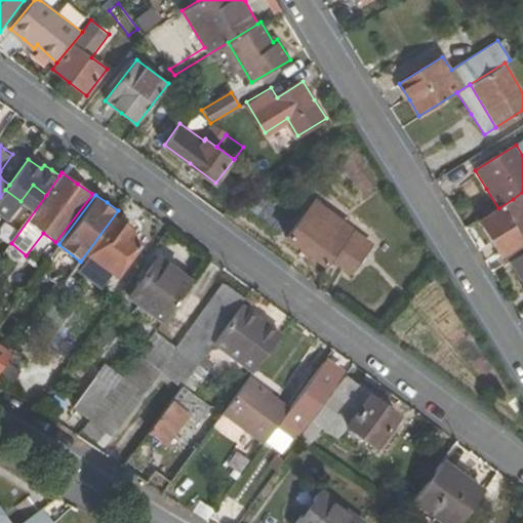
[(373,241),(316,199),(287,238),(306,252),(325,267),(332,258),(350,272),(373,241)]
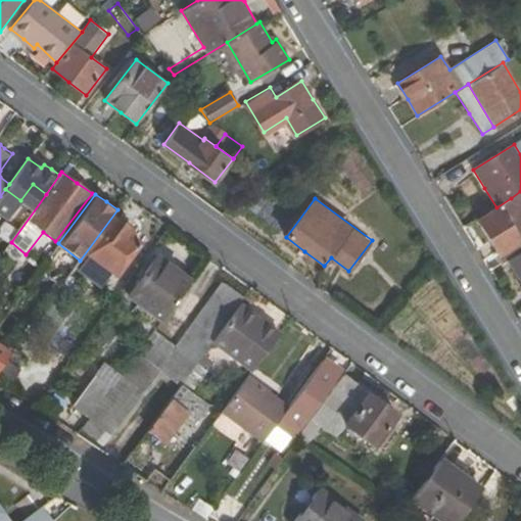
[(496,207),(476,220),(489,240),(503,262),(507,259),(520,249),(520,212),(511,198),(496,207)]
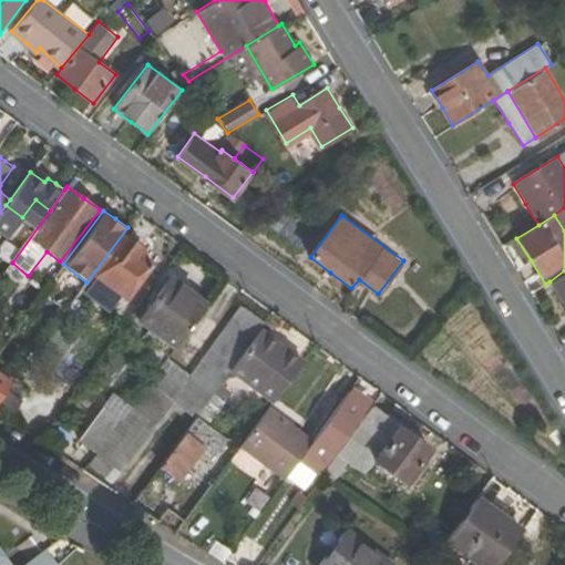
[(136,243),(126,236),(95,276),(127,299),(154,263),(144,255),(146,250),(136,243)]
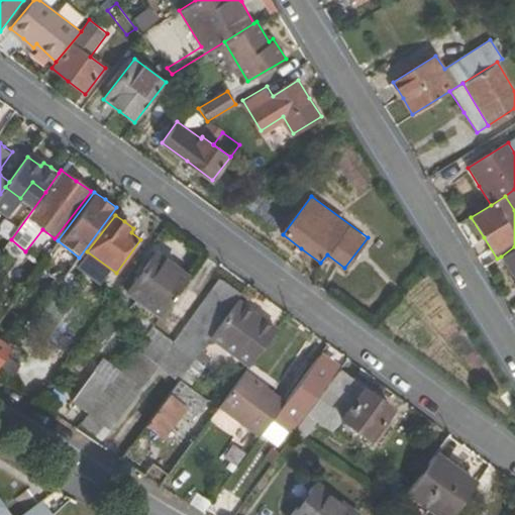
[(514,246),(501,256),(514,277),(514,246)]
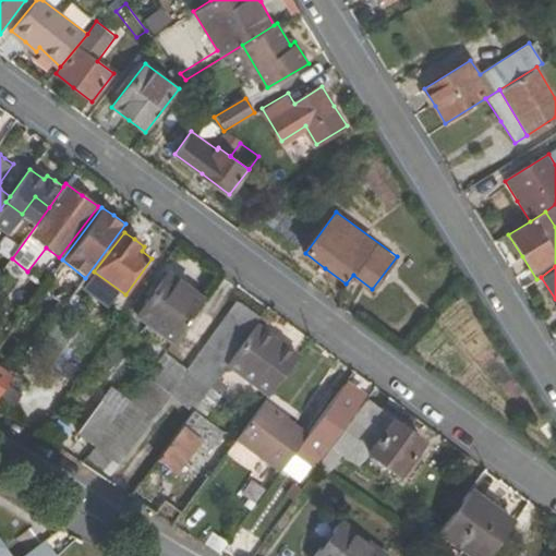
[(171,342),(203,300),(185,287),(167,274),(136,315),(171,342)]
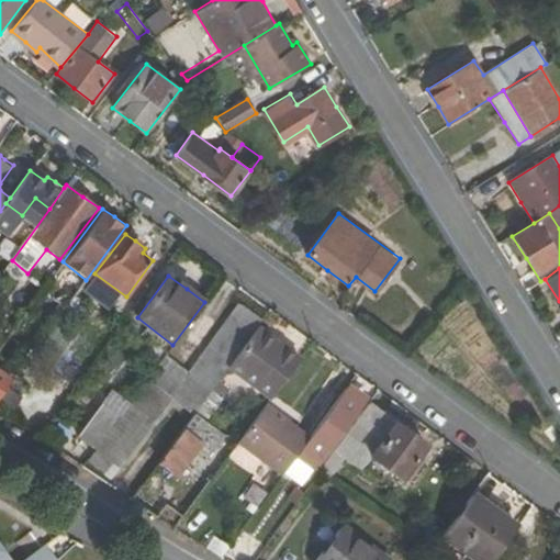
[(230,367),(260,325),(264,321),(252,312),(239,302),(189,370),(167,354),(121,415),(97,447),(89,459),(112,477),(170,396),(194,413),(196,412),(230,367)]
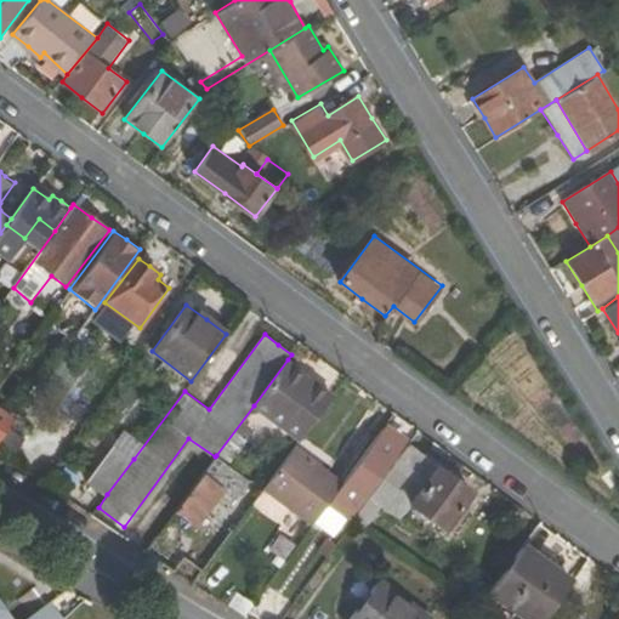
[(300,438),(334,392),(311,375),(288,359),(254,405),(300,438)]
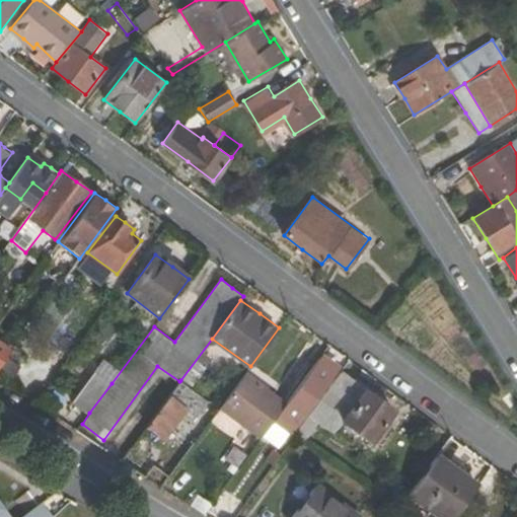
[(0,365),(6,357),(11,351),(0,342),(0,365)]
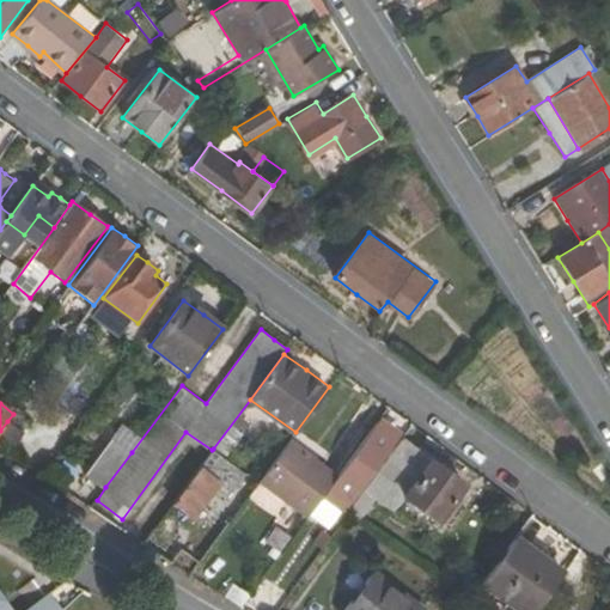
[(391,427),(380,419),(339,474),(328,489),(348,505),(401,434),(391,427)]
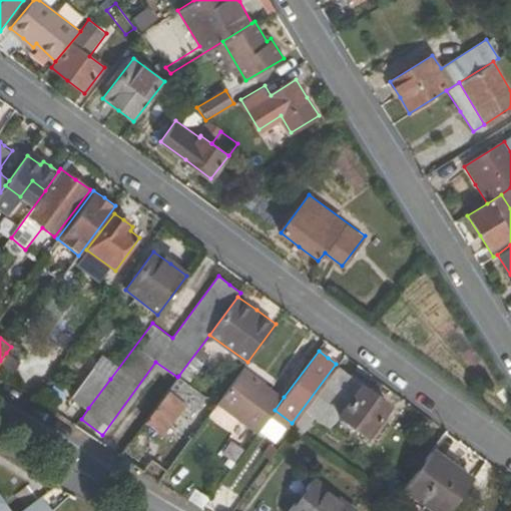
[(6,353),(0,361),(0,371),(3,374),(14,358),(6,353)]
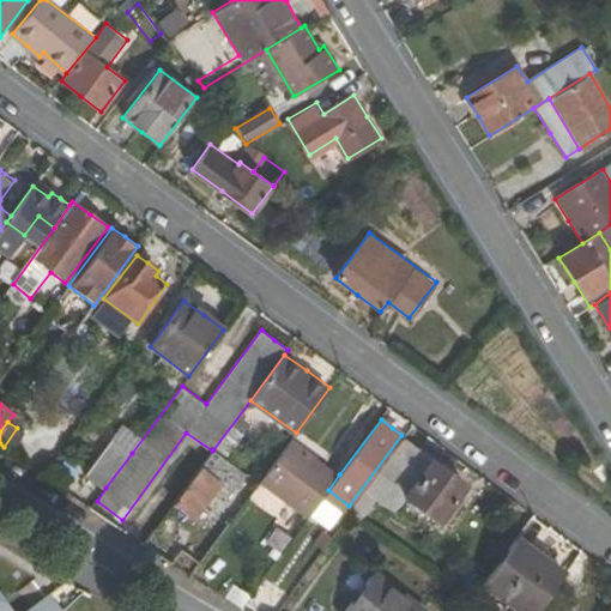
[(445,466),(407,439),(386,467),(411,485),(404,497),(441,525),(469,485),(445,466)]
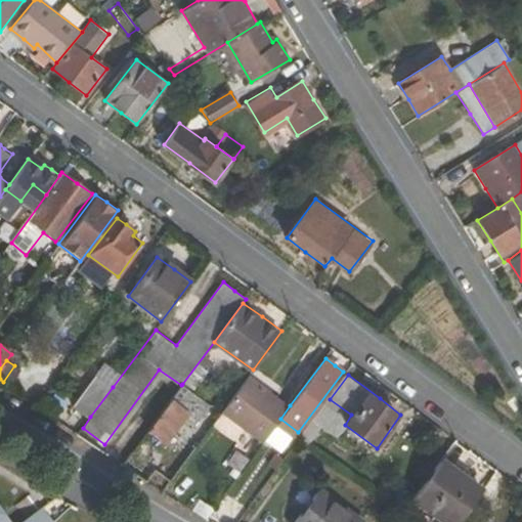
[(90,417),(113,387),(96,376),(75,405),(90,417)]
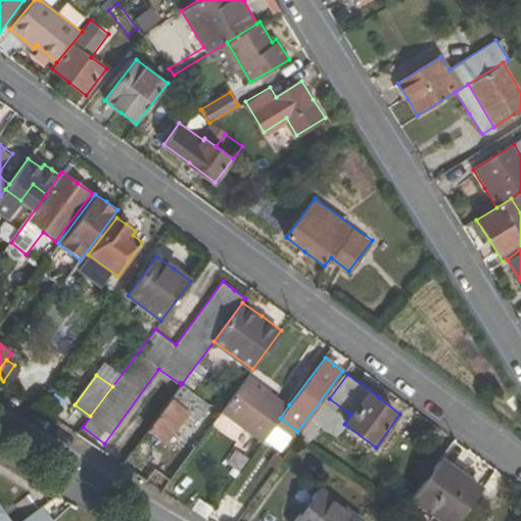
[(280,418),(289,405),(269,390),(248,375),(221,412),(263,441),(280,418)]
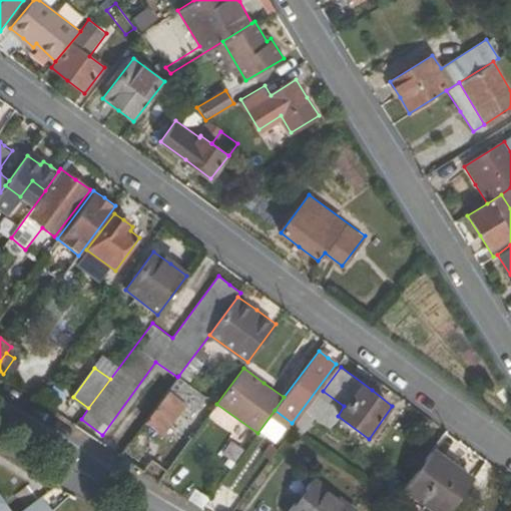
[(205,420),(216,404),(178,376),(177,377),(144,422),(163,435),(185,405),(205,420)]
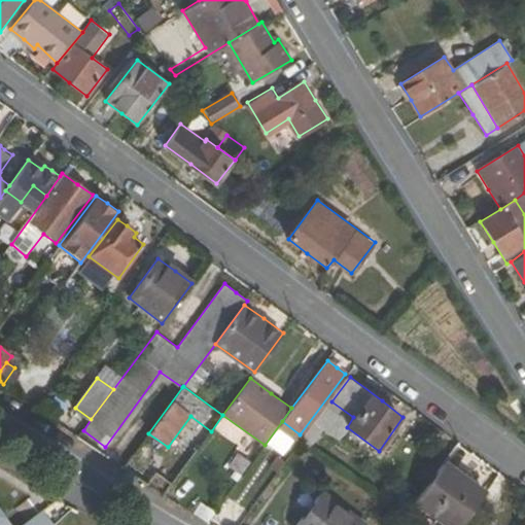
[(445,524),(461,524),(487,491),(466,476),(446,460),(416,502),(445,524)]
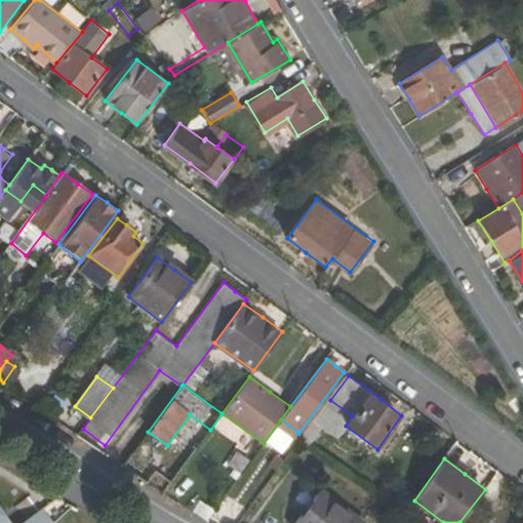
[(295,522),(362,522),(365,520),(322,488),(295,522)]
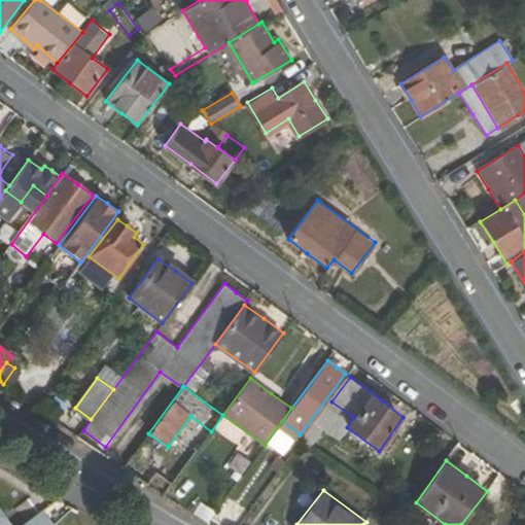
[(208,521),(215,511),(205,502),(196,514),(208,521)]
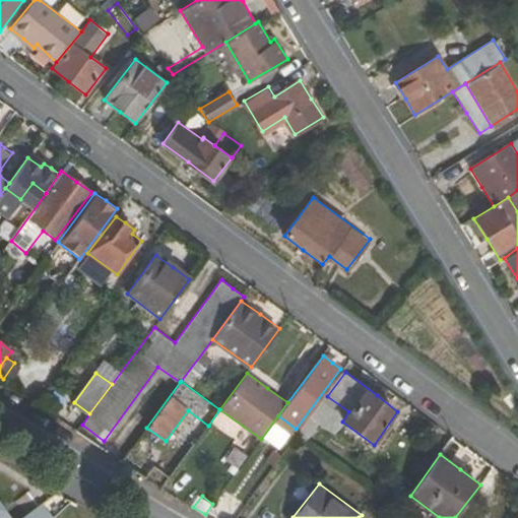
[(22,517),(55,517),(44,502),(22,517)]
